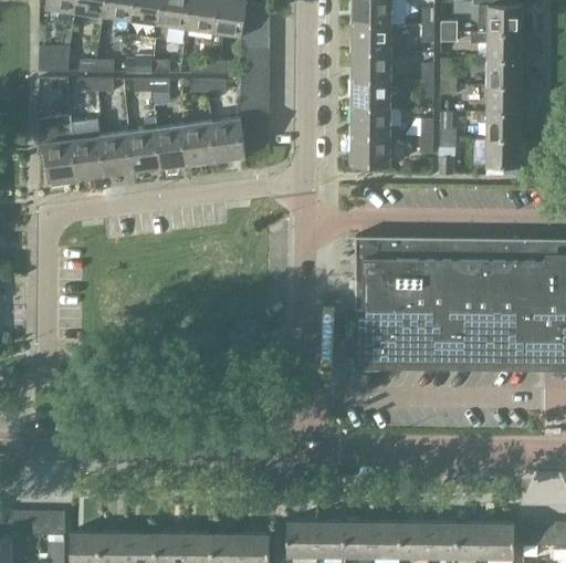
[(74,13),(75,0),(46,0),(45,9),(74,13)]
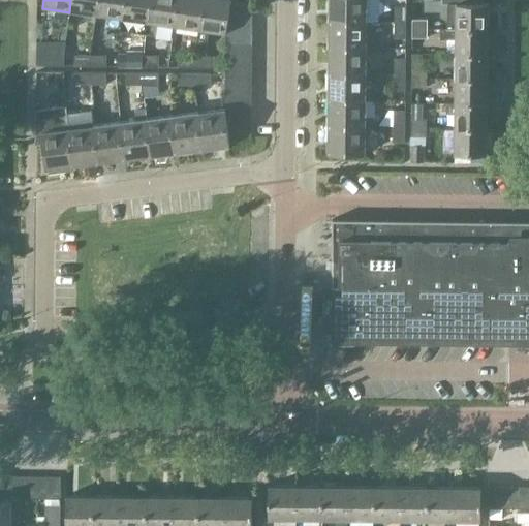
[(95,17),(97,0),(70,0),(69,12),(95,17)]
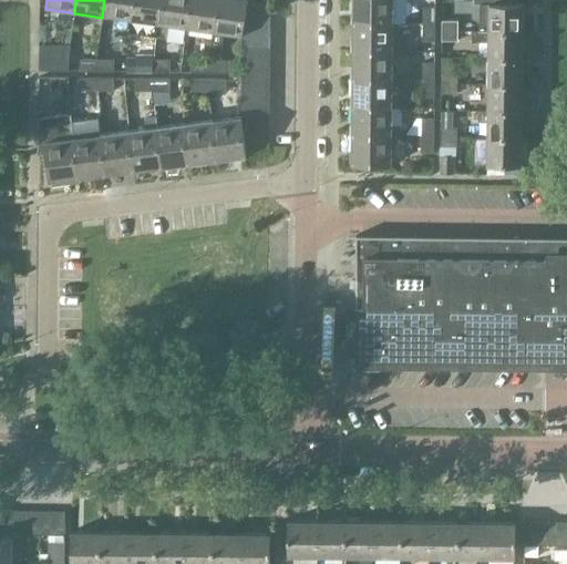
[(130,21),(132,0),(104,0),(102,18),(130,21)]
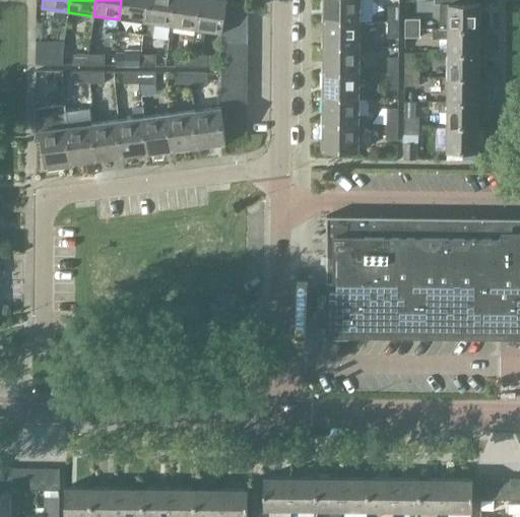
[(143,23),(146,0),(121,0),(119,19),(117,31),(127,34),(128,21),(143,23)]
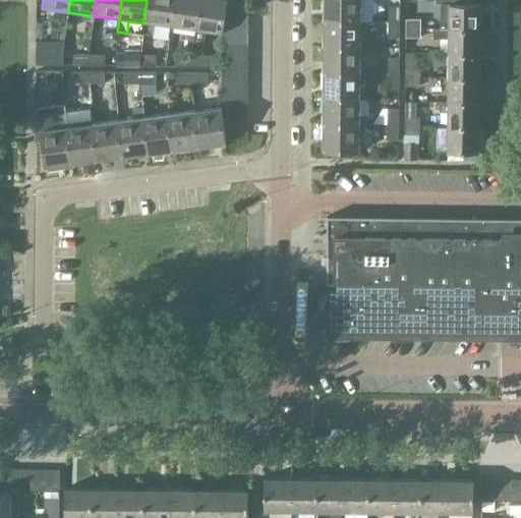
[(170,26),(173,0),(147,0),(143,23),(142,37),(152,38),(154,24),(170,26)]
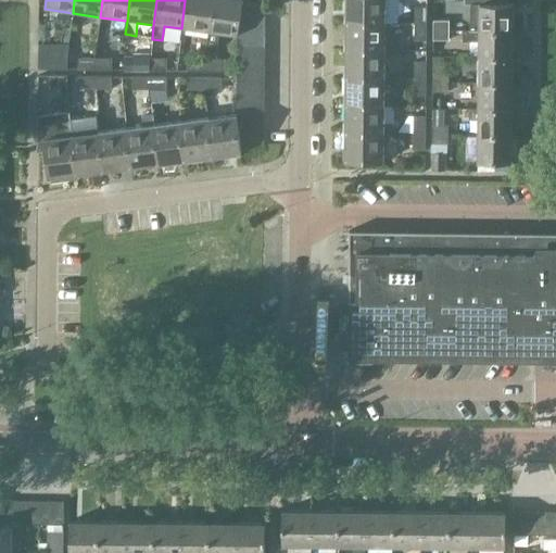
[(209,33),(213,0),(185,0),(181,28),(209,33)]
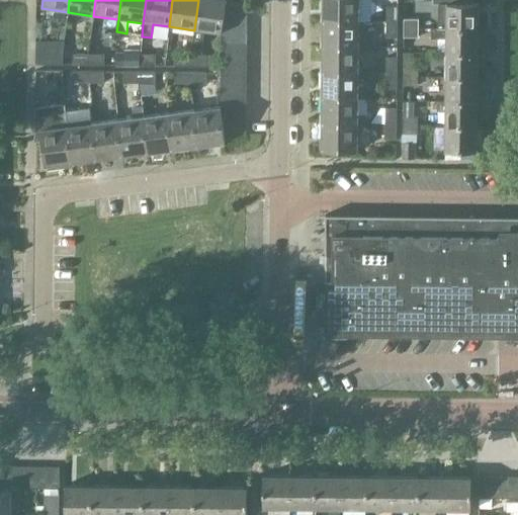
[(221,30),(223,18),(224,6),(225,0),(198,0),(194,30),(192,44),(202,45),(203,31),(221,34),(221,30)]
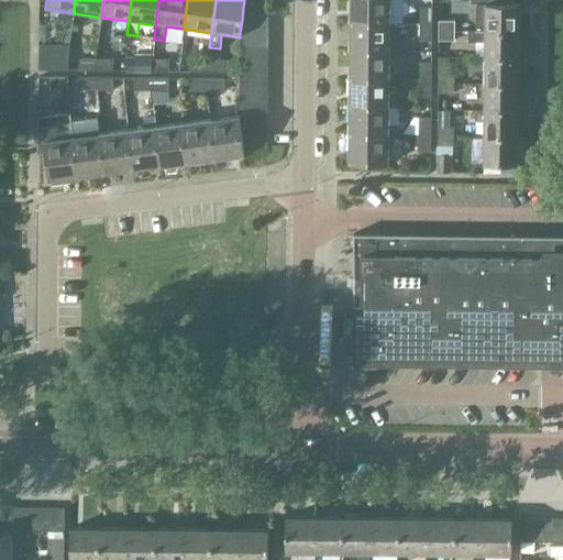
[(350,0),(350,24),(389,24),(404,24),(404,0),(350,0)]
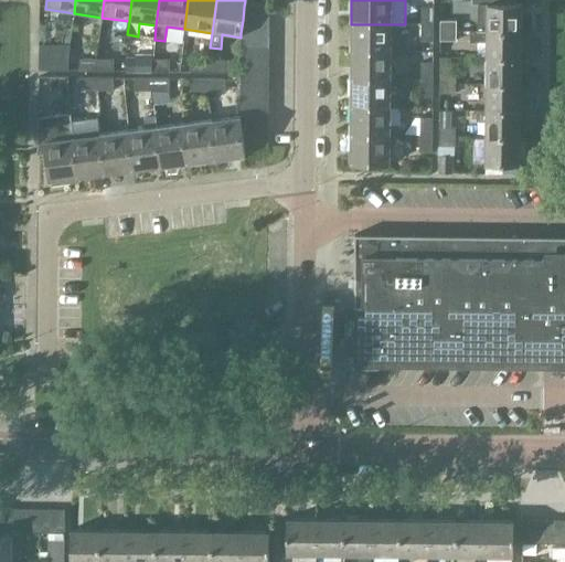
[(472,0),(472,7),(477,7),(477,34),(520,34),(521,7),(496,7),(496,0),(472,0)]
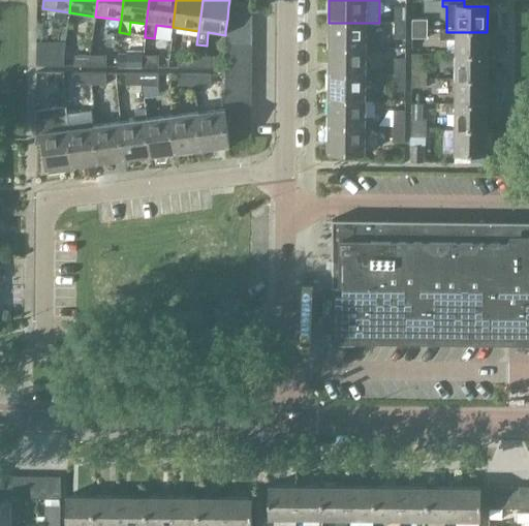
[(251,19),(251,6),(228,6),(227,19),(251,19)]
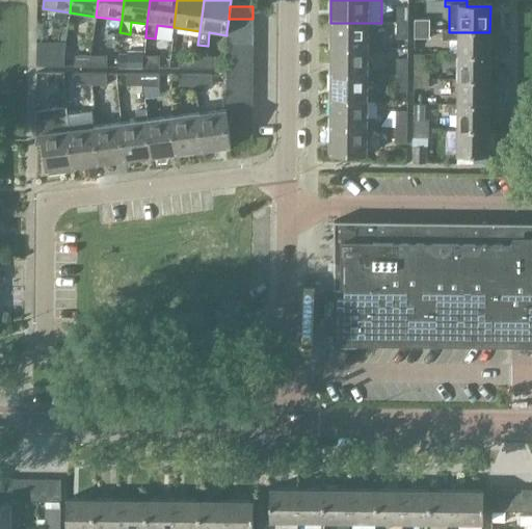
[(407,24),(408,9),(396,9),(396,24),(407,24)]
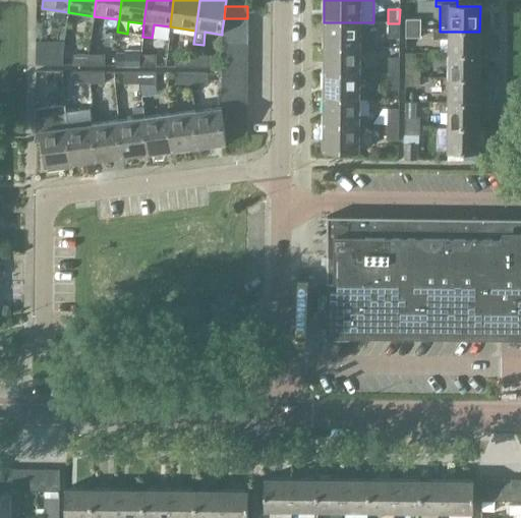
[(247,31),(247,18),(224,18),(222,31),(247,31)]
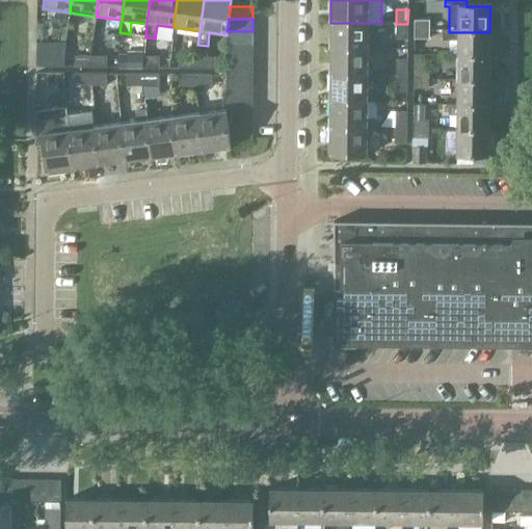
[(415,31),(429,31),(429,23),(415,22),(415,31)]
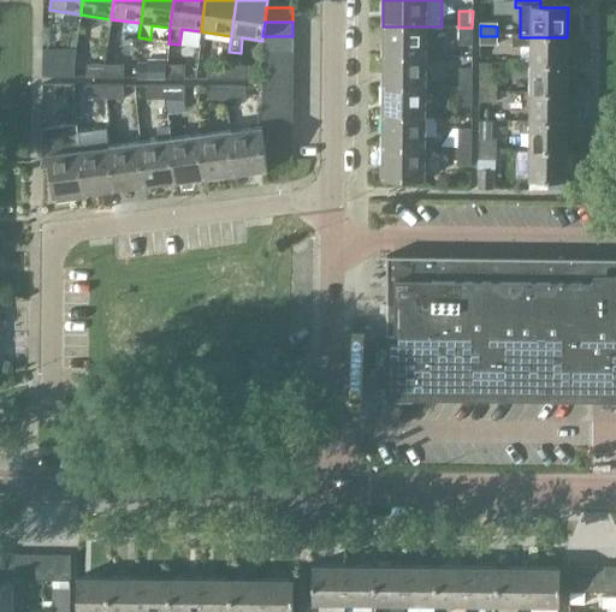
[(426,58),(426,27),(383,27),(383,57),(426,58)]
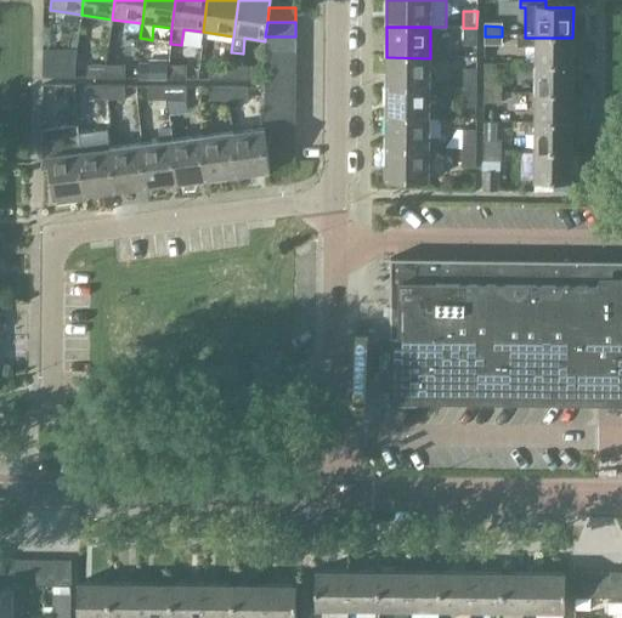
[(476,49),(476,28),(463,28),(463,47),(476,49)]
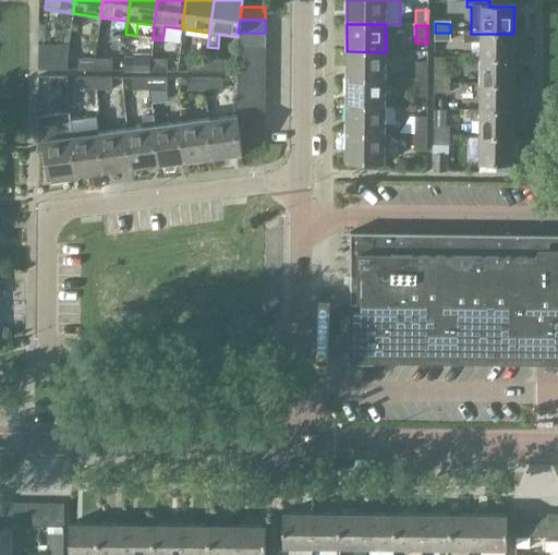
[(265,46),(265,33),(238,33),(238,37),(238,46),(265,46)]
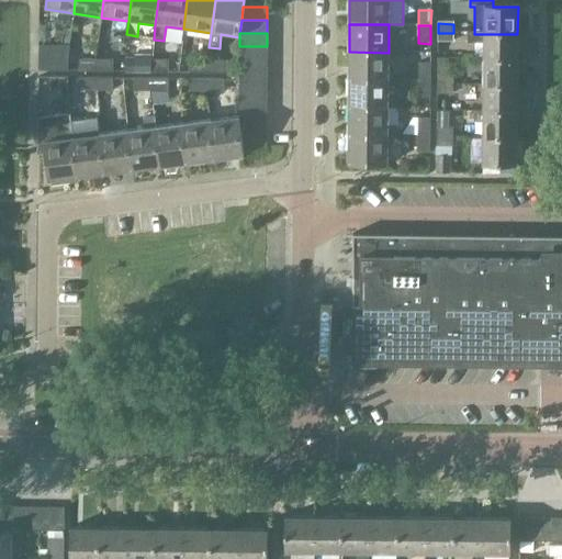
[(453,43),(453,33),(438,33),(438,43),(453,43)]
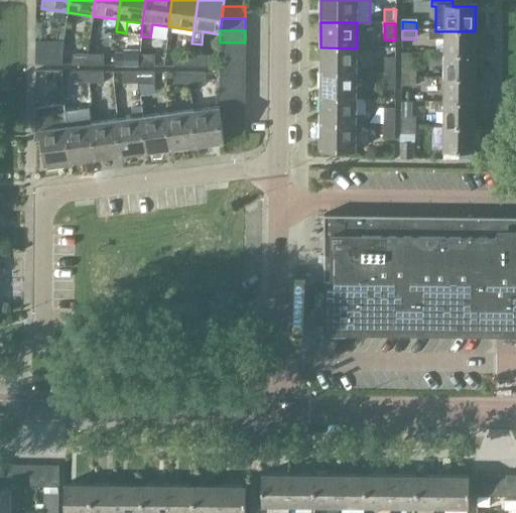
[(475,55),(475,31),(435,31),(429,30),(429,40),(444,40),(444,55),(475,55)]
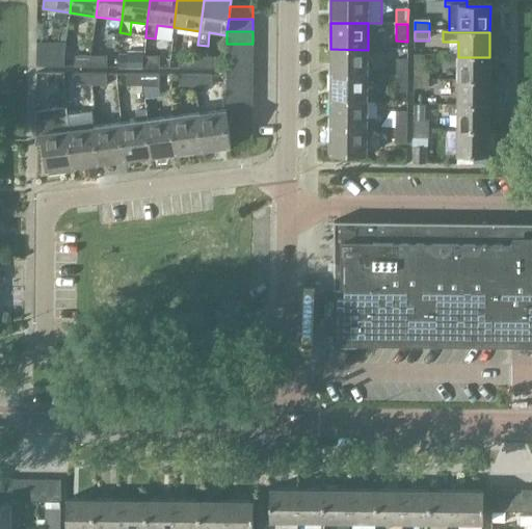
[(253,55),(253,44),(227,44),(225,55),(253,55)]
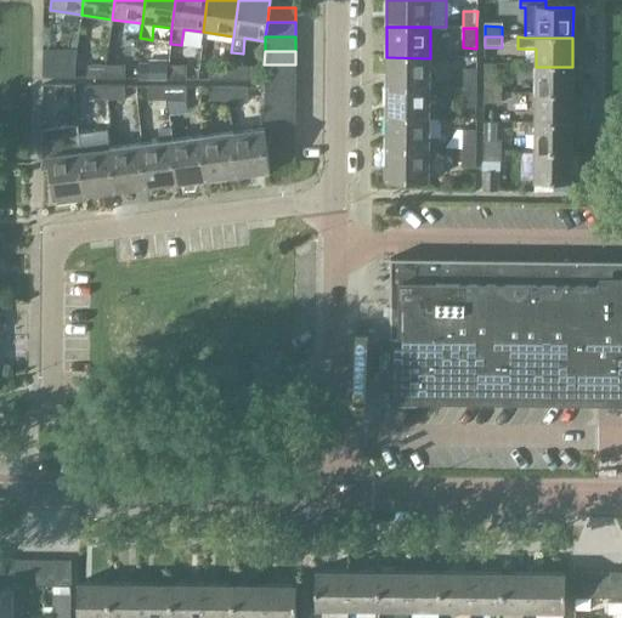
[(430,89),(430,58),(386,57),(385,88),(430,89)]
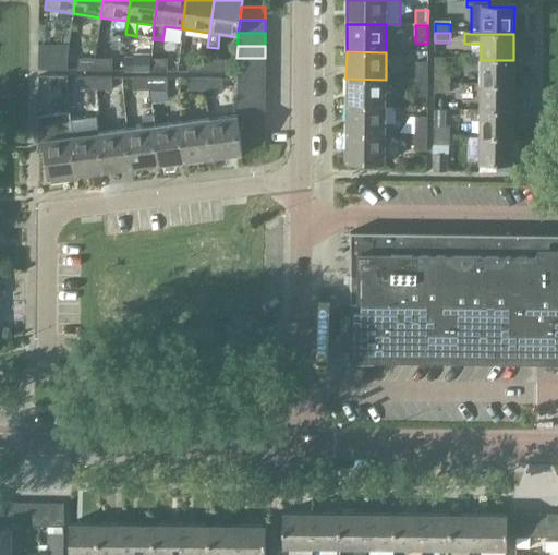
[(264,71),(265,58),(237,58),(237,70),(264,71)]
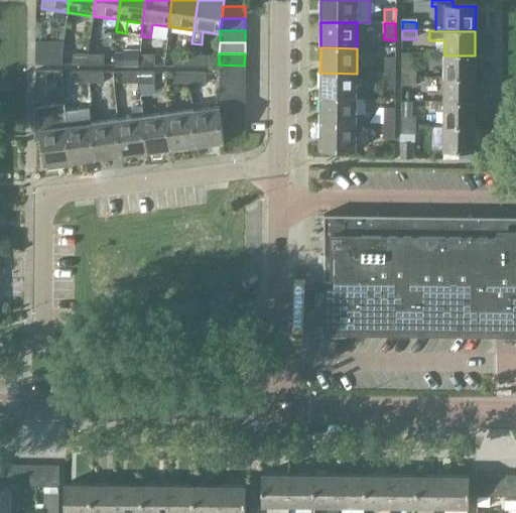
[(475,55),(444,55),(435,54),(435,65),(443,65),(443,80),(475,80),(475,55)]
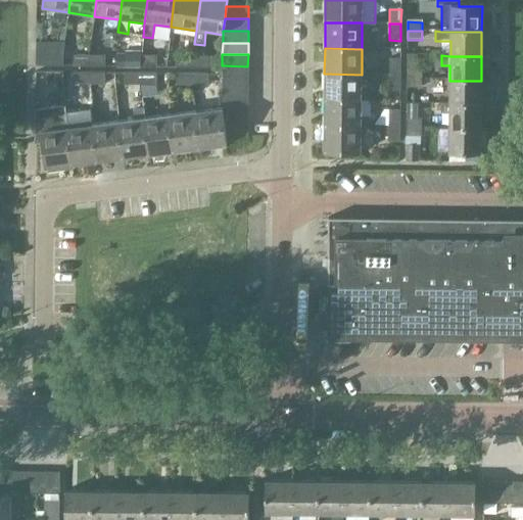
[(46,67),(61,67),(62,56),(46,56),(46,67)]
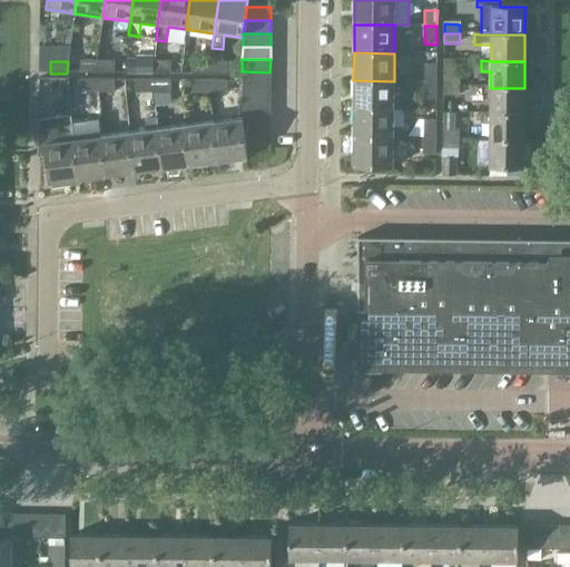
[(96,75),(96,62),(78,61),(78,75),(96,75)]
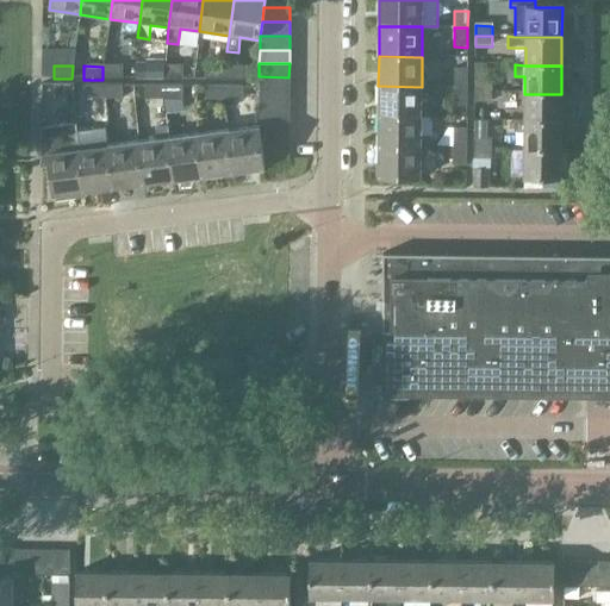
[(103,80),(122,80),(122,67),(103,67),(103,80)]
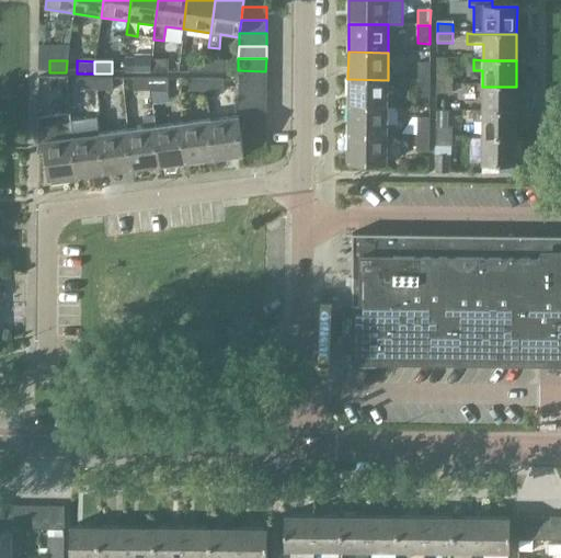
[(150,73),(150,61),(133,61),(133,73),(150,73)]
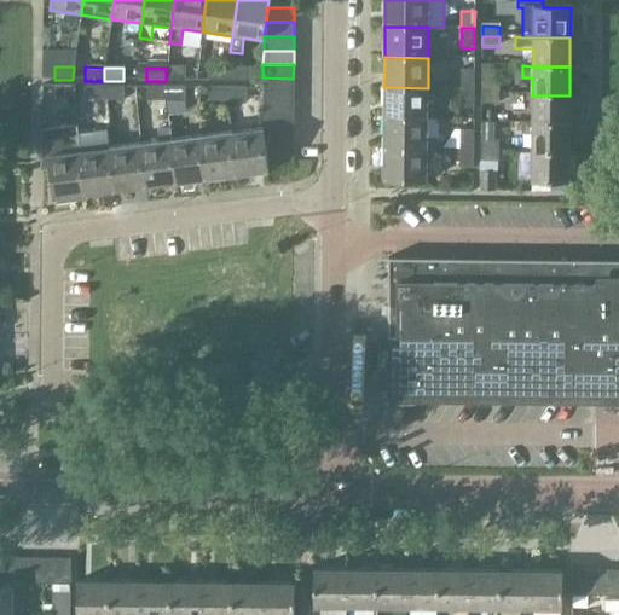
[(166,81),(184,81),(184,68),(166,68),(166,81)]
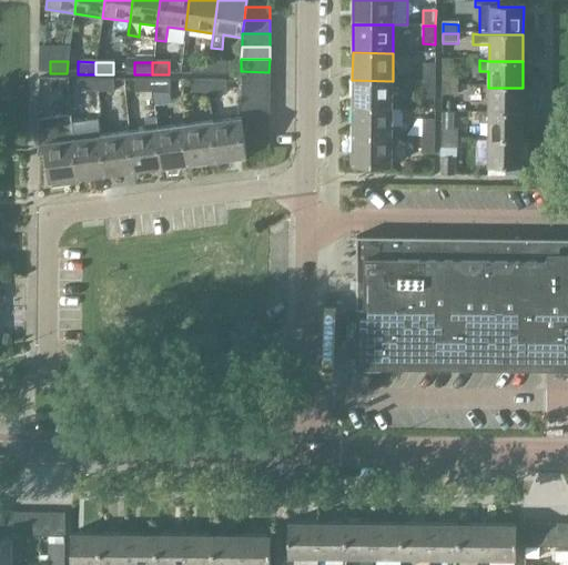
[(208,74),(208,62),(191,62),(191,74),(208,74)]
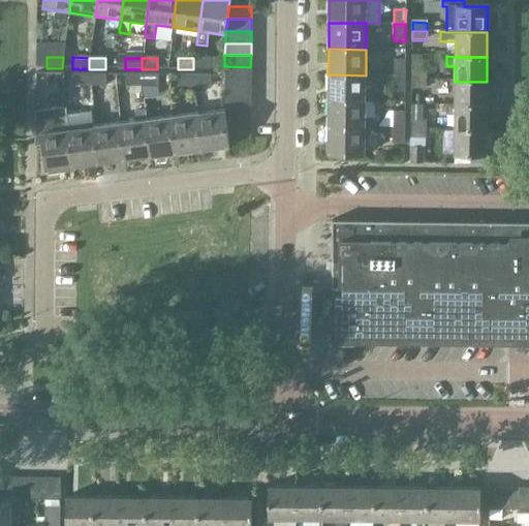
[(193,69),(210,69),(210,58),(193,58),(193,69)]
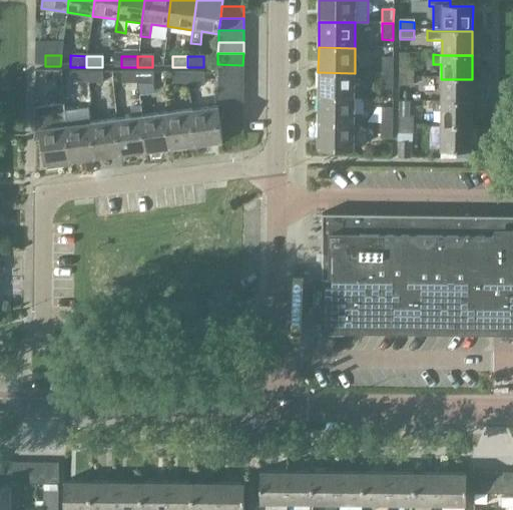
[(393,74),(393,59),(382,59),(382,73),(393,74)]
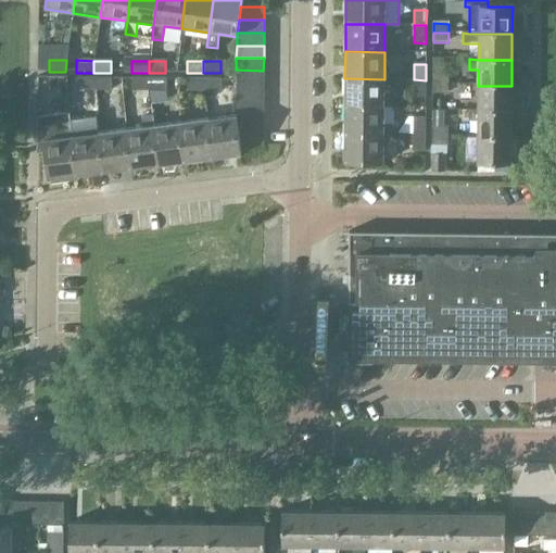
[(263,83),(263,71),(236,70),(236,83),(263,83)]
